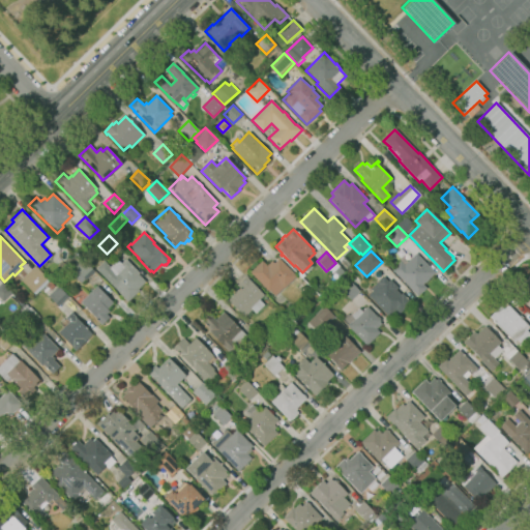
[(417,296),(391,269),(400,261),(404,265),(416,253),(435,272),(422,284),(425,288),(417,296)]
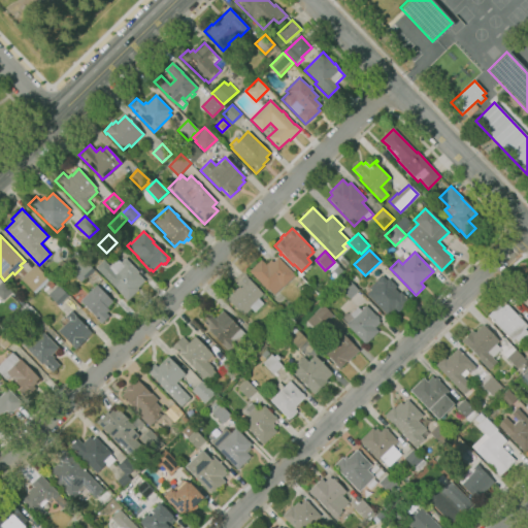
[(273,295),(268,290),(267,291),(249,271),(261,260),(265,264),(270,260),(272,262),(277,257),(295,275),(273,295)]
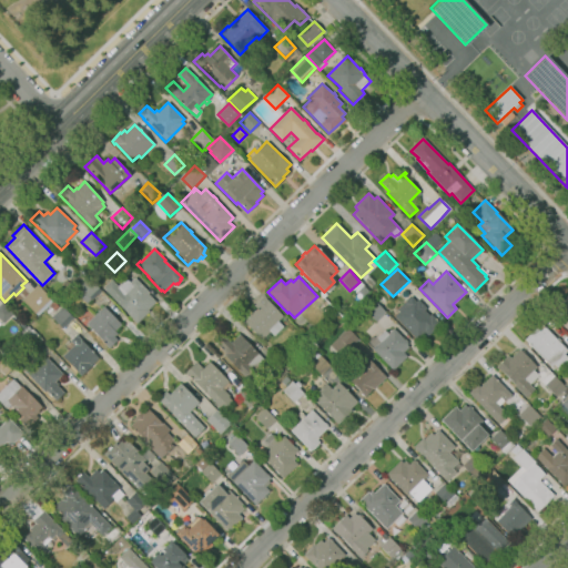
[(368,290),(362,282),(367,276),(374,283),(368,290)]
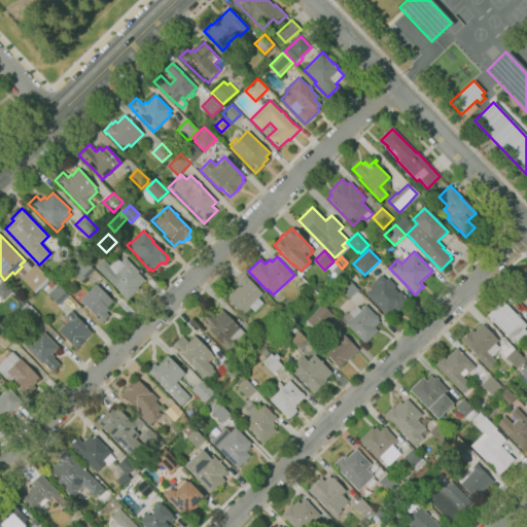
[(80,281),(73,274),(77,270),(74,267),(83,257),(95,269),(85,278),(84,277),(80,281)]
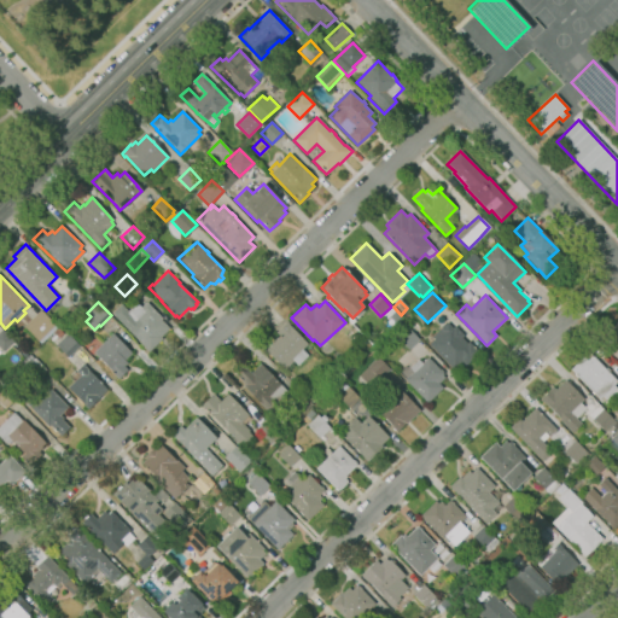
[(149,351),(140,343),(140,342),(112,313),(121,304),(128,312),(136,303),(141,308),(146,302),(162,319),(162,320),(170,328),(161,337),(162,339),(149,351)]
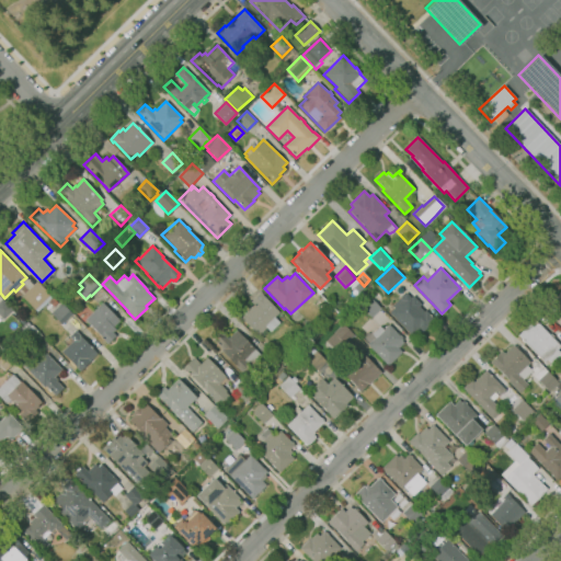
[(37,311),(33,307),(33,308),(23,298),(24,297),(22,295),(37,281),(50,294),(53,297),(37,311)]
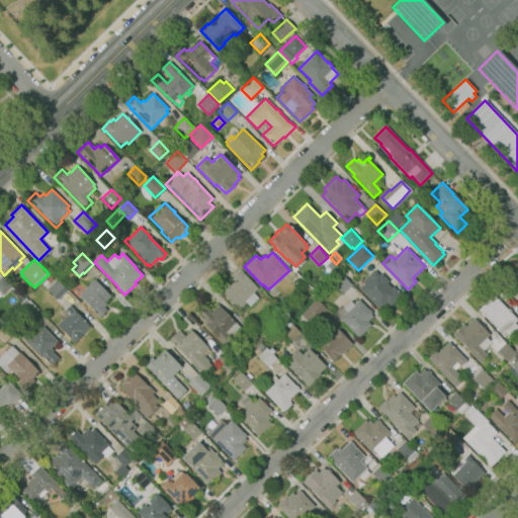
[(330,271),(326,267),(332,261),(336,265),(330,271)]
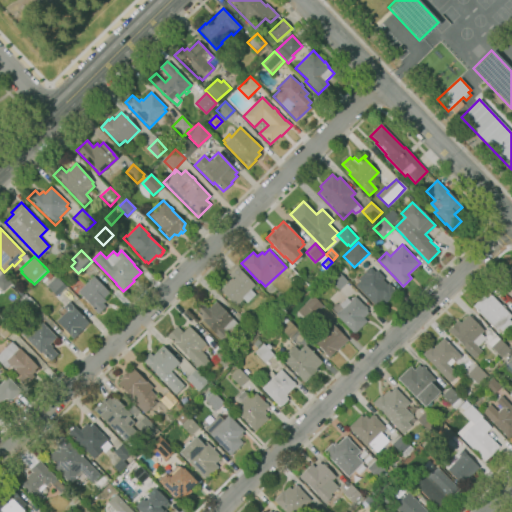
[(332,273),(328,269),(331,265),(336,269),(332,273)]
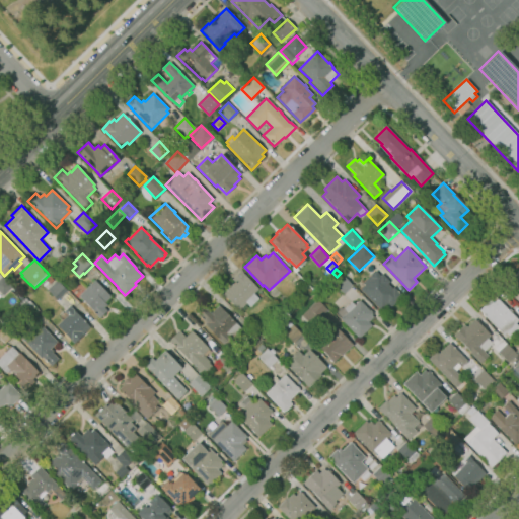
[(518,292),(508,280),(518,269),(518,292)]
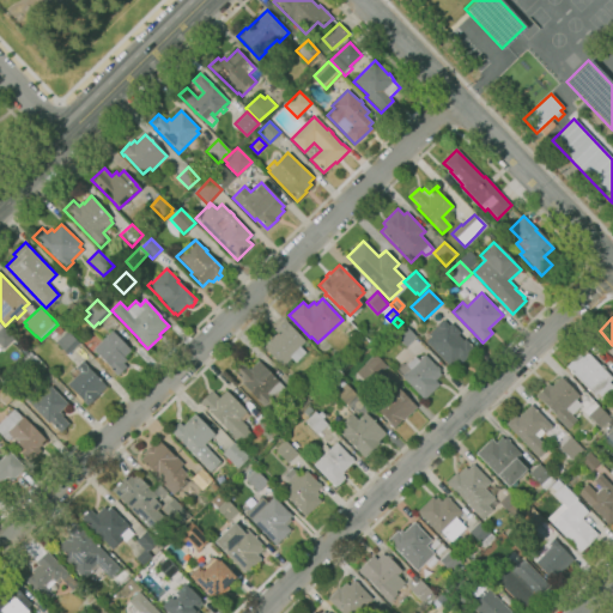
[(281,366),(278,364),(279,363),(263,347),(269,341),(277,333),(274,331),(284,320),(305,341),(299,346),(305,352),(296,362),(291,357),(281,366)]
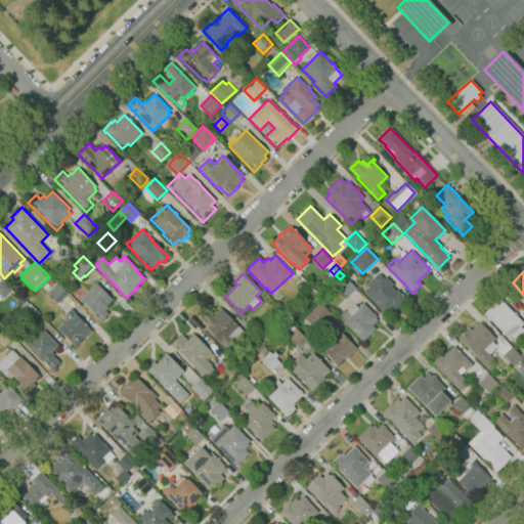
[(385,313),(363,292),(367,288),(366,286),(374,278),(374,277),(377,274),(377,275),(379,273),(384,277),(386,275),(394,285),(392,286),(396,291),(397,290),(406,298),(392,312),(389,309),(385,313)]
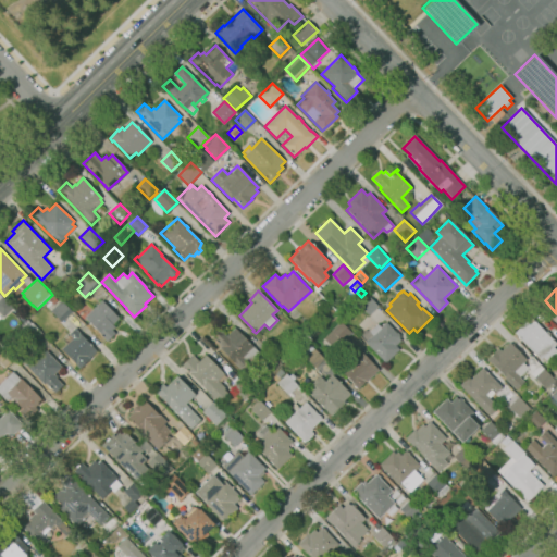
[(368,316),(358,305),(368,295),(378,307),(368,316)]
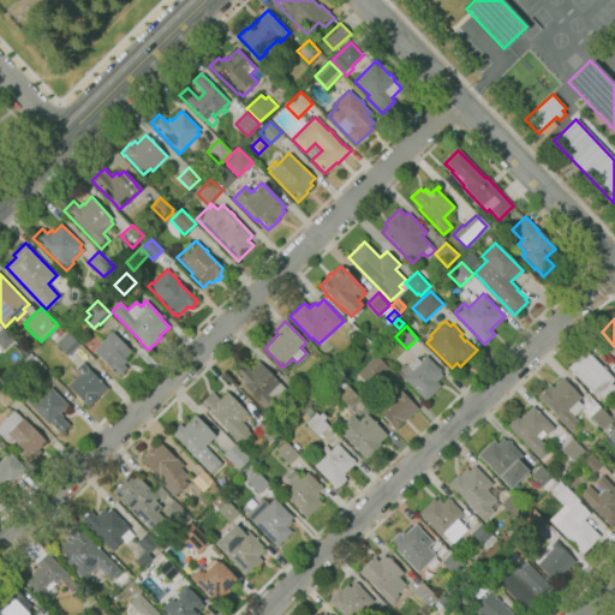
[(4,350),(0,345),(0,328),(3,327),(15,339),(4,350)]
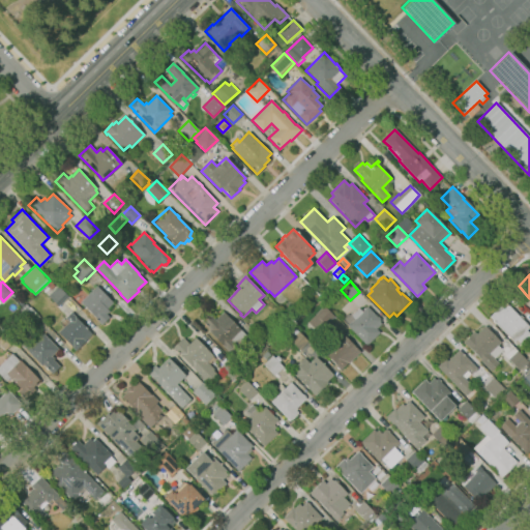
[(301,292),(296,287),(301,283),(305,288),(301,292)]
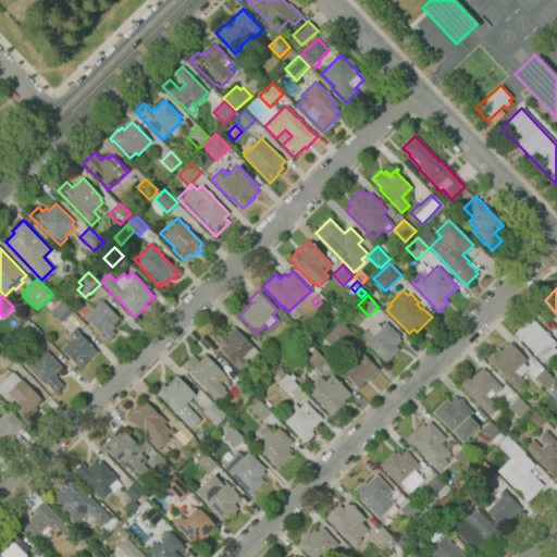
[(62,321),(51,310),(61,300),(72,311),(62,321)]
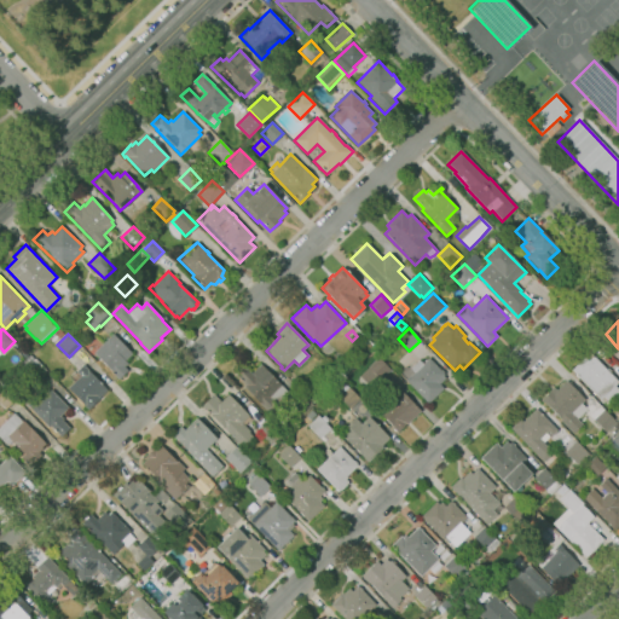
[(119,379),(114,372),(114,374),(113,372),(113,371),(94,352),(114,334),(132,353),(125,360),(128,363),(125,366),(127,370),(119,379)]
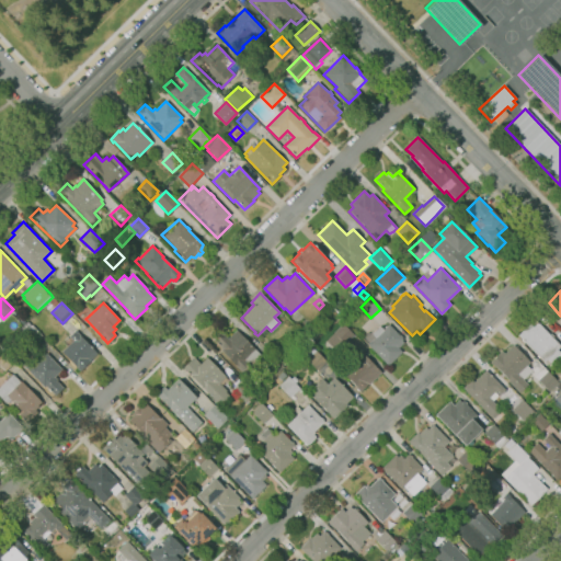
[(33,344),(22,333),(23,332),(19,329),(27,320),(30,323),(36,318),(39,321),(34,327),(42,334),(33,344)]
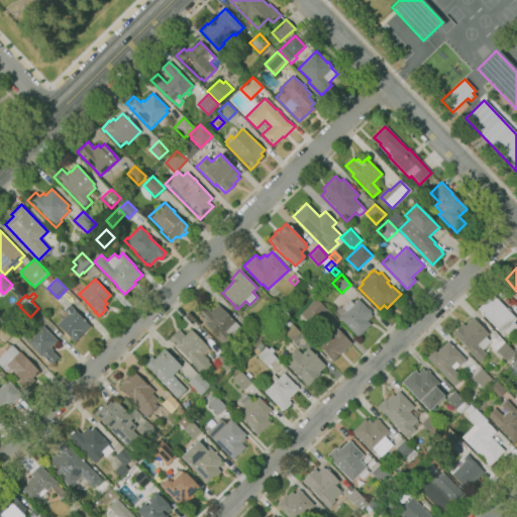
[(310,324),(300,314),(308,307),(307,307),(316,298),(326,309),(310,324)]
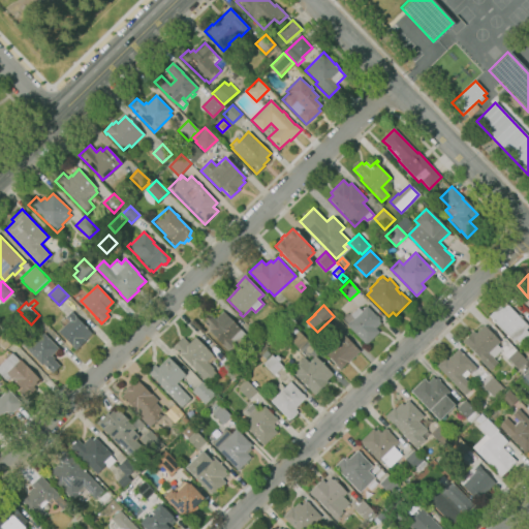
[(514,341),(488,316),(499,305),(502,309),(506,305),(518,316),(520,314),(523,317),(521,319),(528,327),(525,330),(528,333),(528,335),(526,338),(521,334),(514,341)]
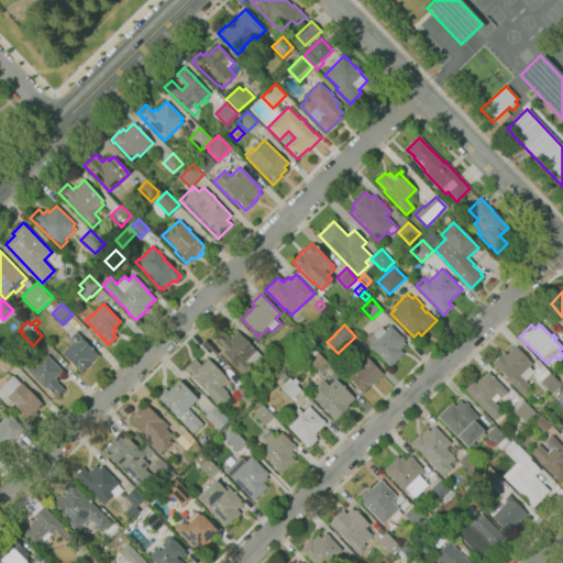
[(389,367),(368,345),(376,339),(373,335),(381,328),(384,331),(389,326),(400,337),(401,335),(404,339),(405,340),(403,342),(406,344),(400,350),(404,353),(389,367)]
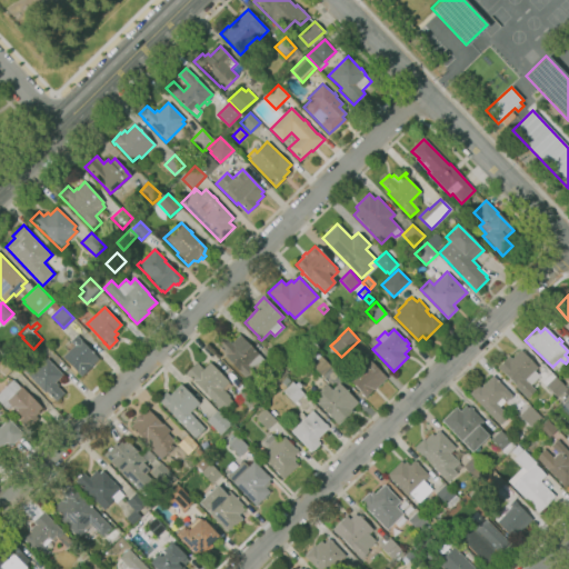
[(81,376),(62,356),(75,345),(70,340),(77,335),(99,358),(81,376)]
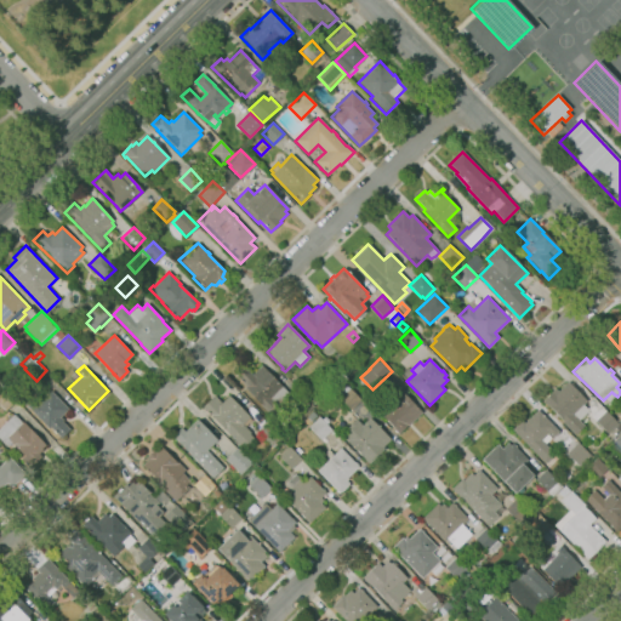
[(268,414),(244,388),(246,386),(235,375),(244,366),(252,375),(262,365),(288,393),(275,404),(277,405),(268,414)]
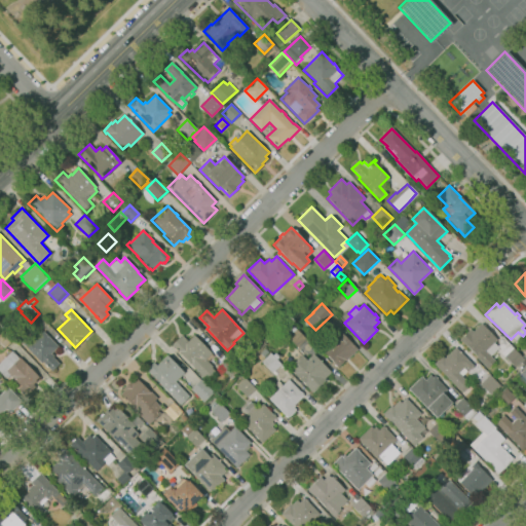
[(297,347),(287,337),(288,337),(285,334),(289,329),(286,326),(290,322),(297,328),(295,330),(305,339),(297,347)]
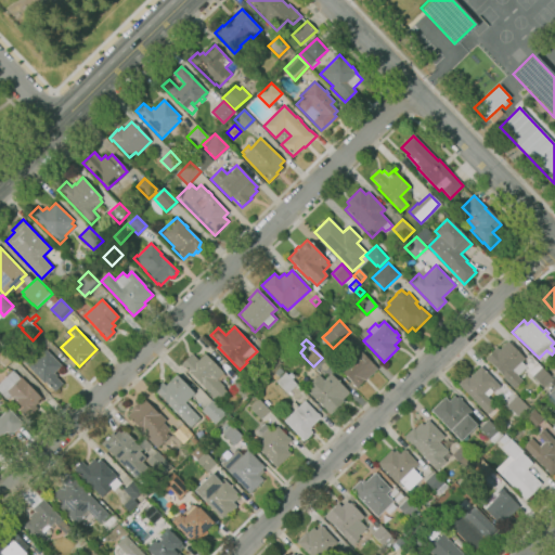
[(514,388),(485,359),(494,349),(497,347),(499,350),(507,341),(510,343),(511,341),(513,344),(512,345),(525,358),(521,361),(525,365),(532,358),(552,378),(543,387),(525,369),(517,375),(523,381),(514,388)]
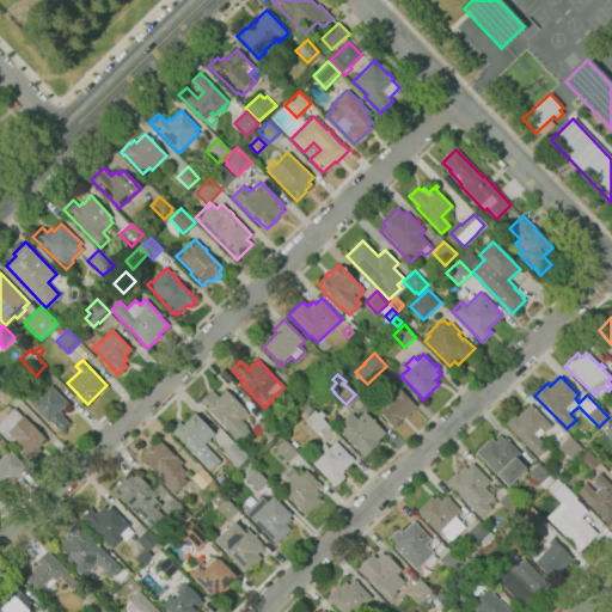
[(60,430),(49,420),(48,421),(17,389),(24,381),(31,389),(36,385),(37,386),(42,383),(46,387),(48,385),(49,386),(50,385),(67,402),(59,410),(63,415),(62,416),(68,422),(60,430)]
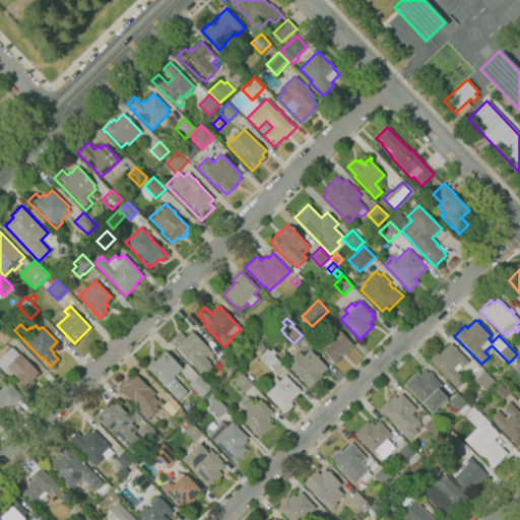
[(5,343),(0,338),(0,329),(4,325),(13,334),(5,343)]
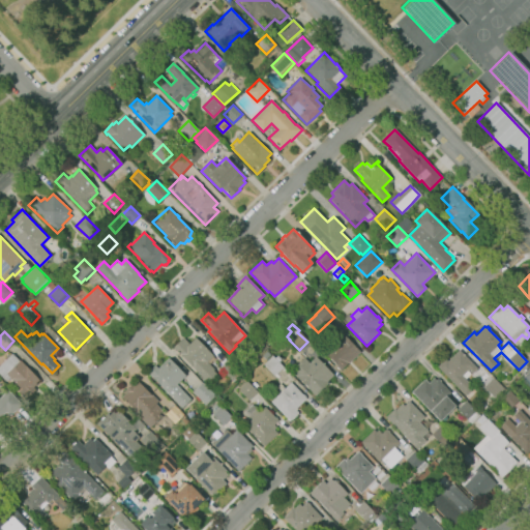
[(340,371),(323,351),(343,333),(360,352),(340,371)]
